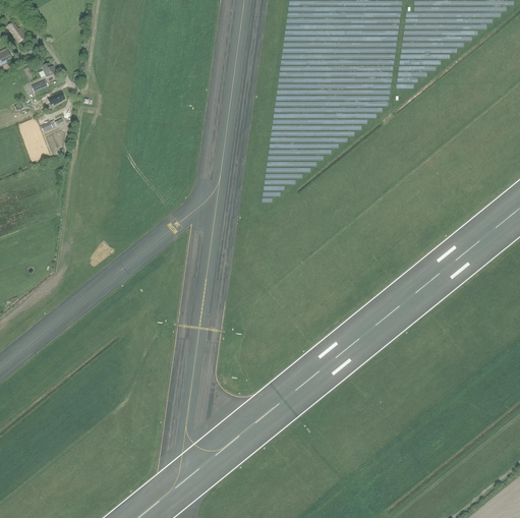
[(17,41),(25,35),(18,25),(17,26),(12,19),(5,25),(8,30),(9,29),(17,41)]
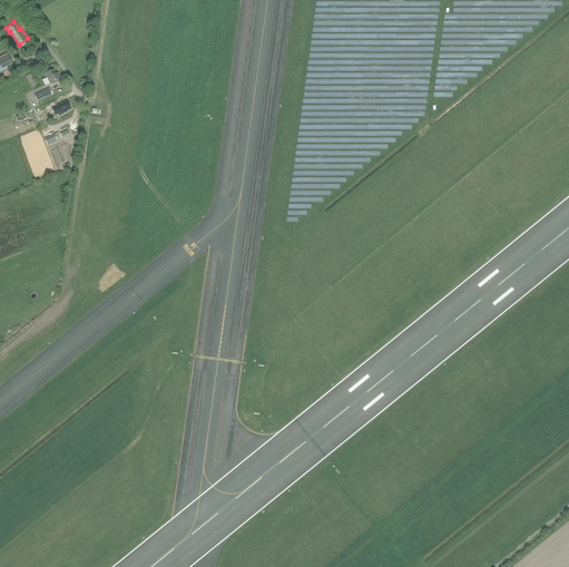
[(0,70),(13,64),(7,50),(0,54),(0,70)]
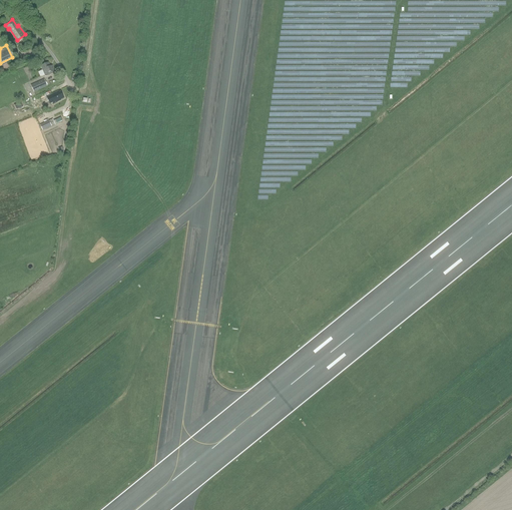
[(50,64),(48,60),(40,64),(45,74),(55,70),(52,63),(50,64)]
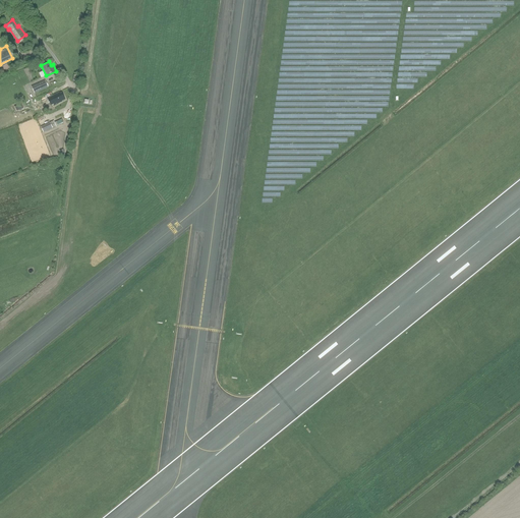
[(47,84),(44,78),(31,84),(34,91),(47,84)]
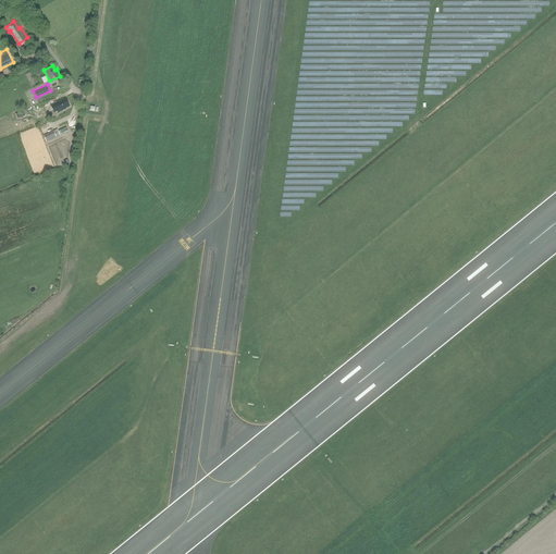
[(52,103),(53,103),(57,110),(65,106),(69,103),(65,97),(63,98),(62,96),(56,100),(53,95),(42,100),(45,106),(49,103),(50,106),(53,105),(52,103)]
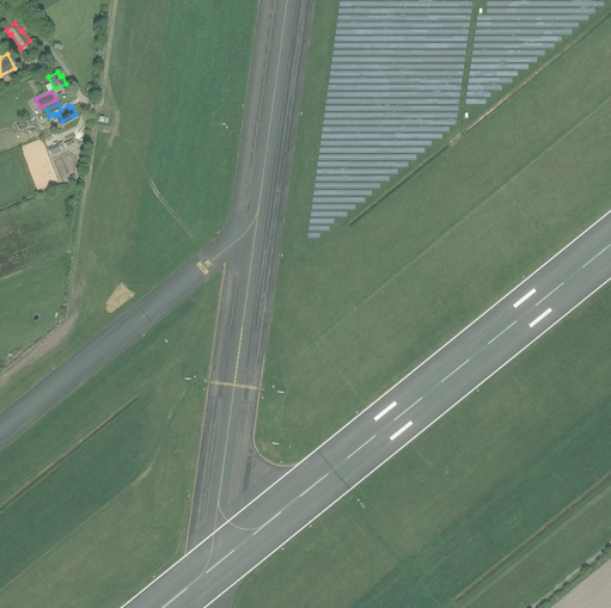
[(43,134),(42,135),(43,139),(53,135),(49,127),(42,130),(43,134)]
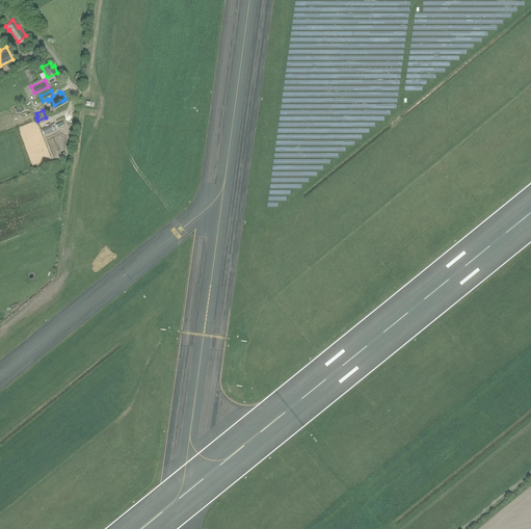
[(54,121),(41,127),(44,132),(56,126),(54,121)]
